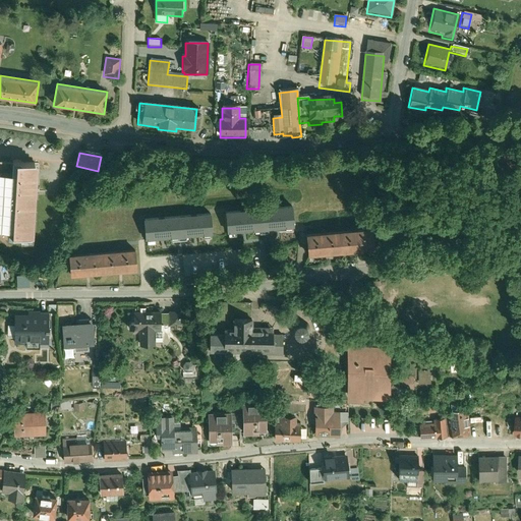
[(0,233),(3,234),(3,239),(33,241),(37,160),(6,158),(6,171),(0,170),(0,233)]
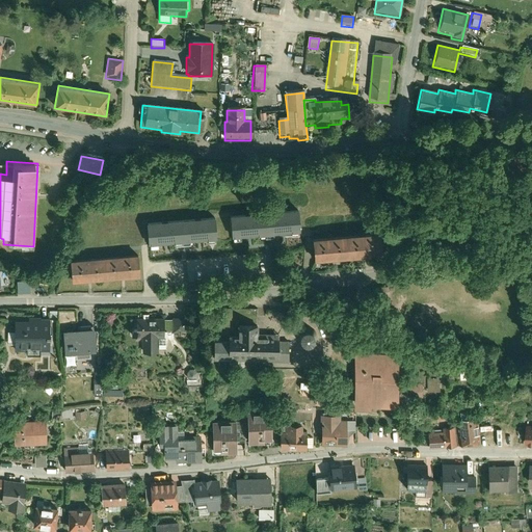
[(227,216),(229,239),(296,234),(294,210),(227,216)]
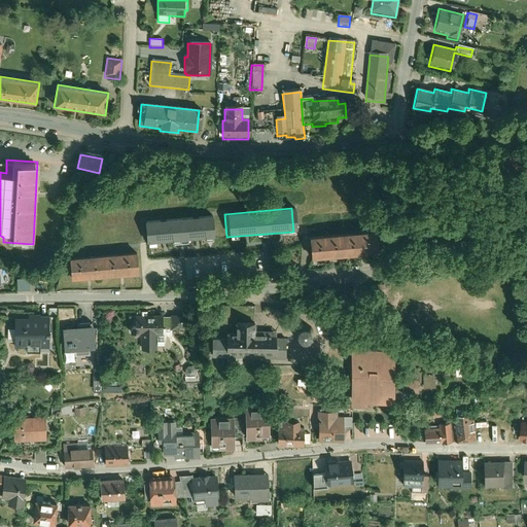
[(144,220),(146,243),(213,238),(211,214),(144,220)]
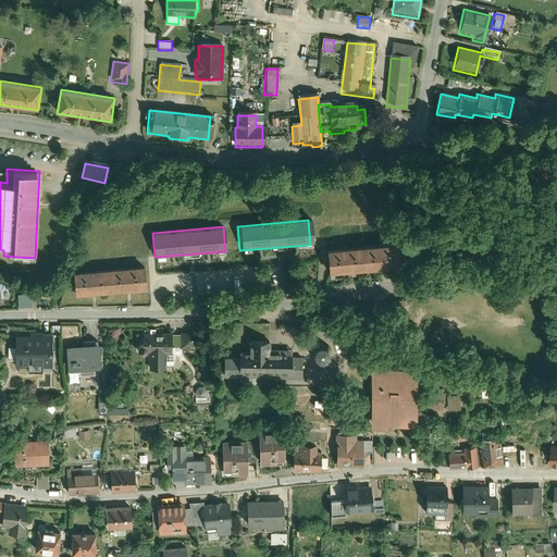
[(323,248),(325,272),(396,267),(394,242),(323,248)]
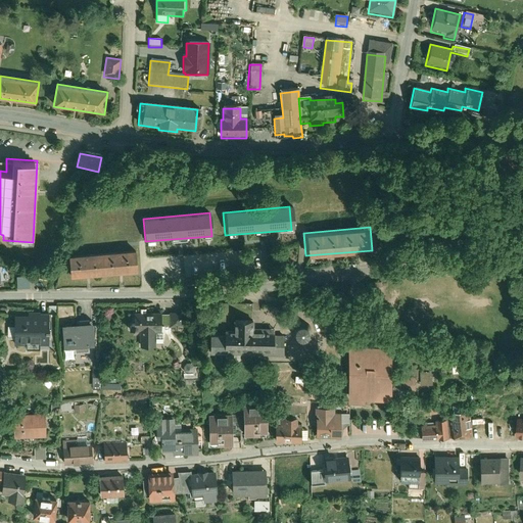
[(70,254),(72,278),(138,272),(136,249),(70,254)]
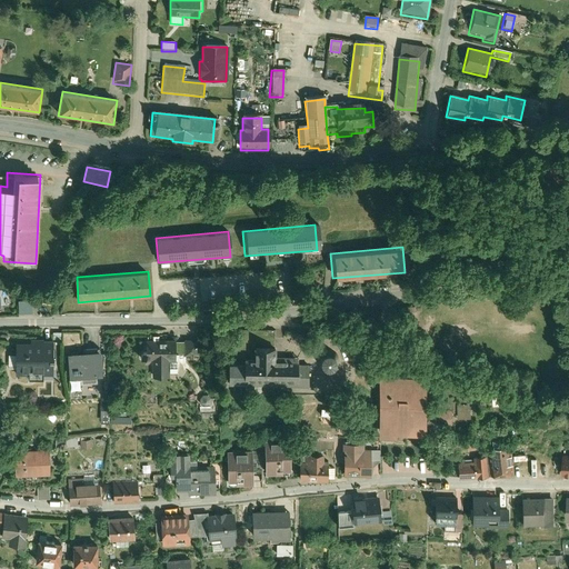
[(31,310),(31,297),(18,297),(18,310),(31,310)]
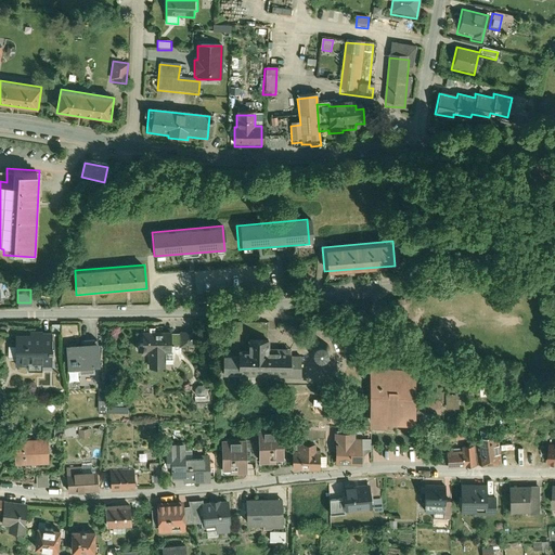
[(50,330),(14,331),(15,365),(26,364),(27,370),(51,370),(50,330)]
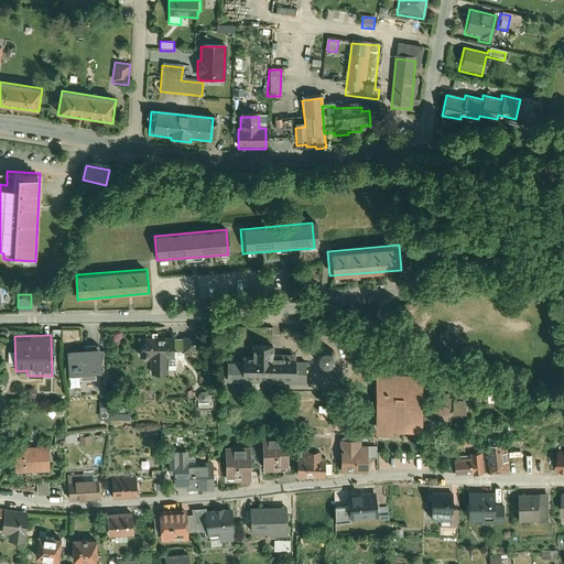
[(176,335),(141,335),(141,356),(151,356),(151,370),(167,370),(167,356),(176,356),(176,335)]
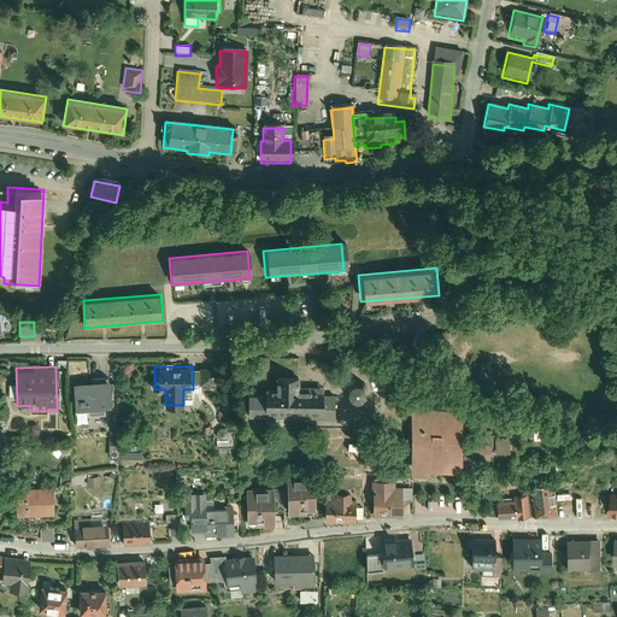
[(318,382),(297,382),(297,371),(275,371),(275,382),(266,382),(266,389),(250,389),(248,413),(330,415),(330,389),(318,389),(318,382)]
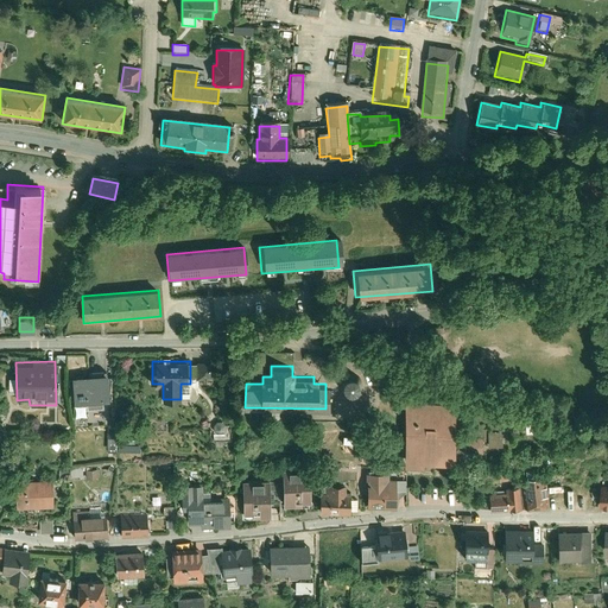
[(84,375),(70,377),(74,405),(86,404),(87,409),(103,406),(102,401),(108,401),(105,368),(83,369),(84,375)]
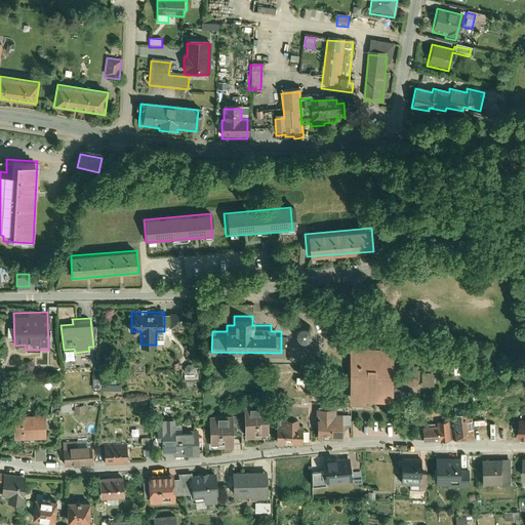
[(309,332),(309,319),(295,319),(295,331),(309,332)]
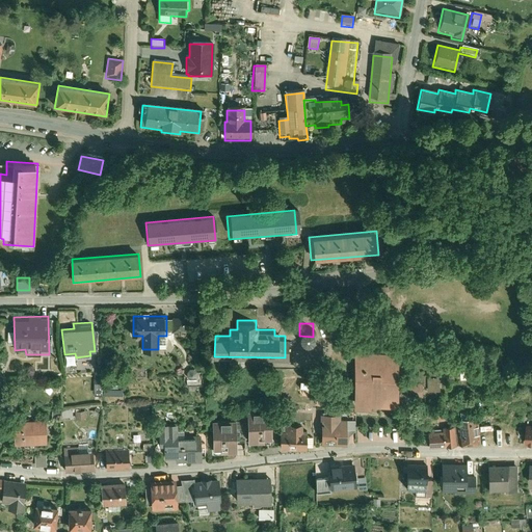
[(394,347),(349,346),(349,400),(366,400),(366,398),(394,398),(394,347)]
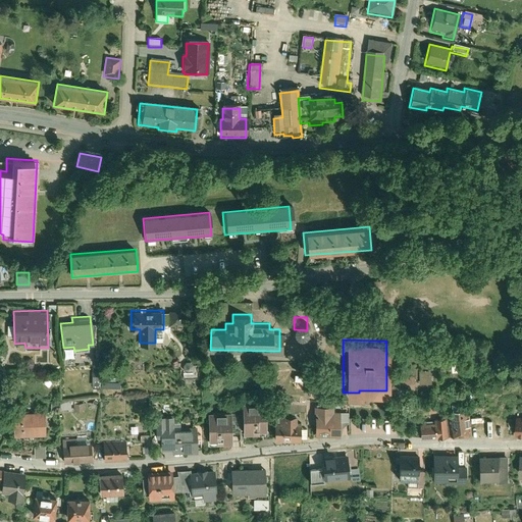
[(418,363),(418,376),(428,376),(428,363),(418,363)]
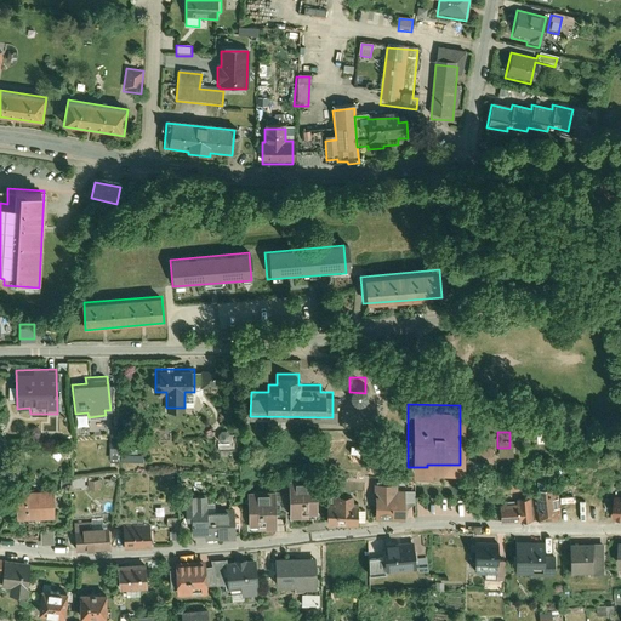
[(488,442),(473,443),(474,459),(489,457),(488,442)]
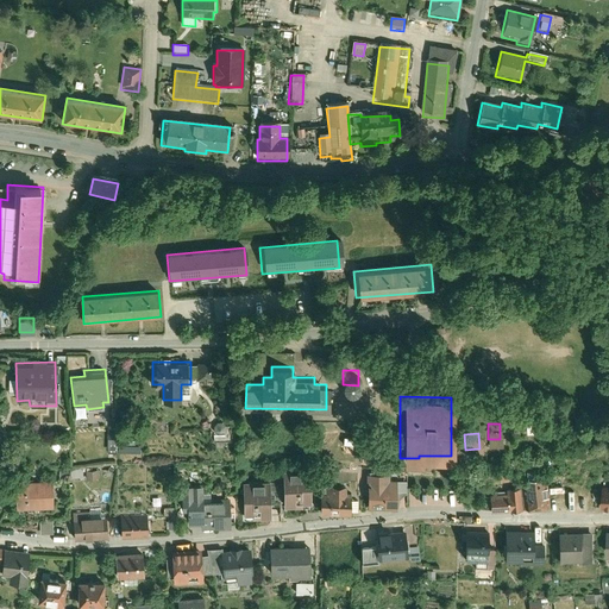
[(85,468),(86,478),(98,476),(96,466),(85,468)]
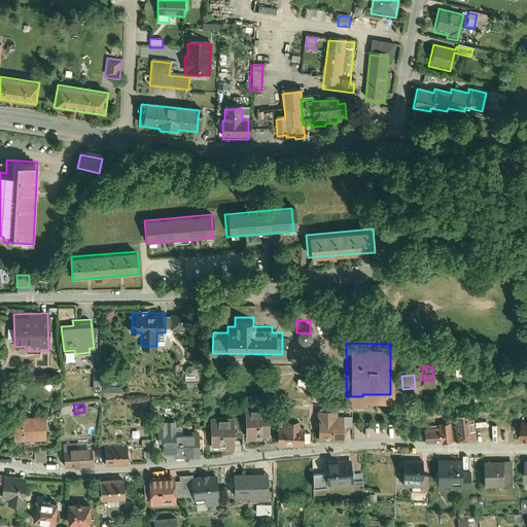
[(265,403),(240,405),(240,413),(241,433),(267,432),(265,403)]
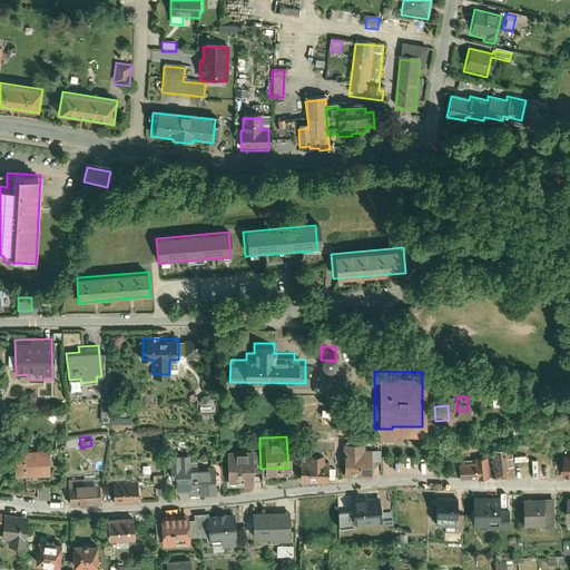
[(340,436),(340,470),(369,469),(367,442),(361,442),(361,436),(340,436)]
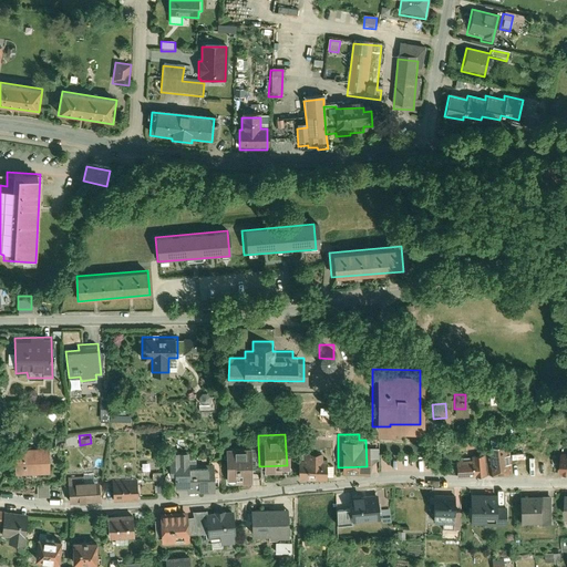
[(480,446),(482,465),(505,464),(503,436),(485,437),(486,442),(480,444),(480,446)]
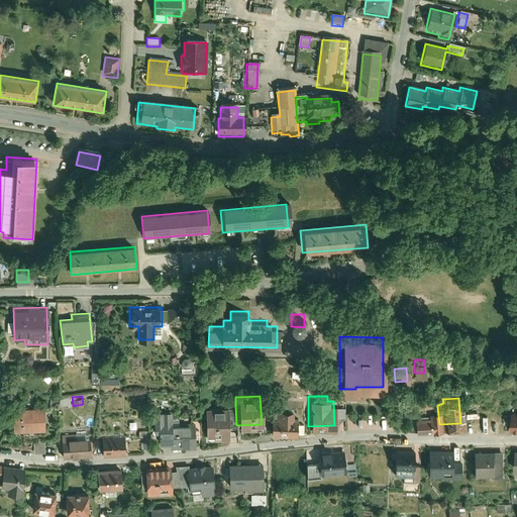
[(44,403),(12,405),(13,428),(45,426),(44,403)]
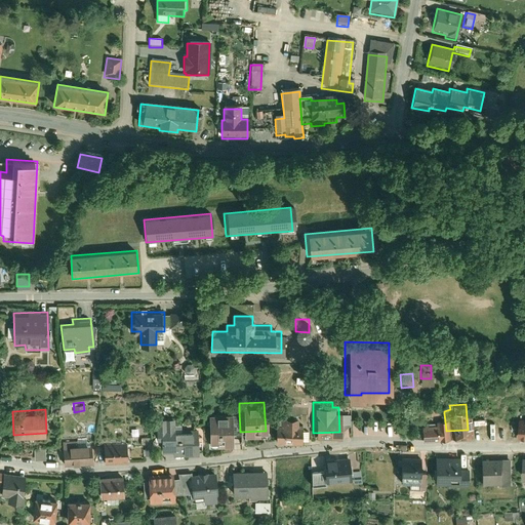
[(230,410),(205,411),(206,442),(231,441),(231,434),(230,411),(230,410)]
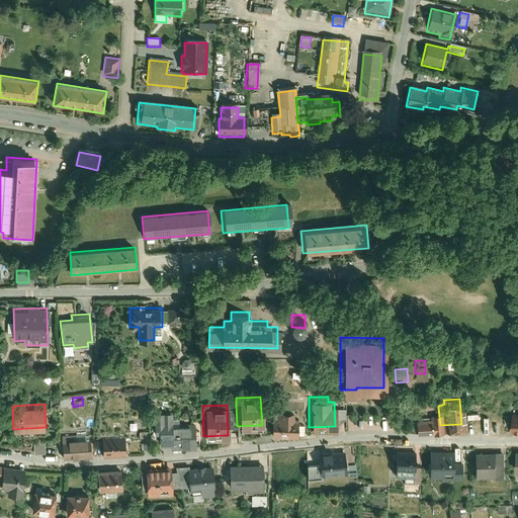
[(236,406),(227,406),(228,428),(237,427),(237,426),(236,406)]
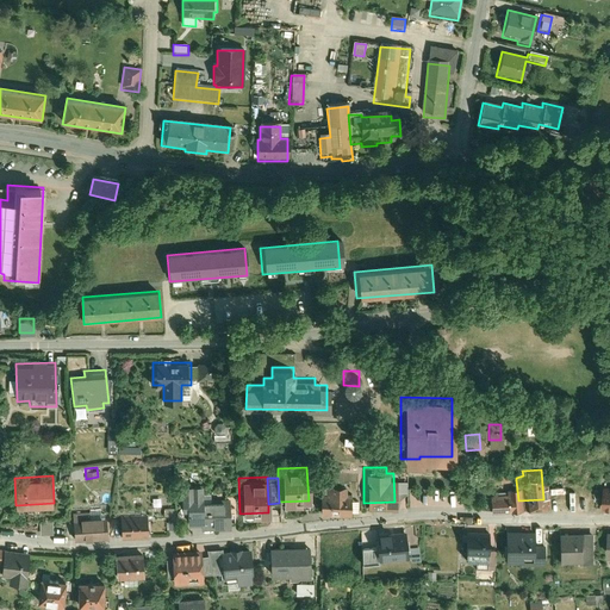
[(188,504),(190,517),(201,517),(201,522),(229,521),(226,492),(205,493),(204,479),(181,481),(182,504),(188,504)]
